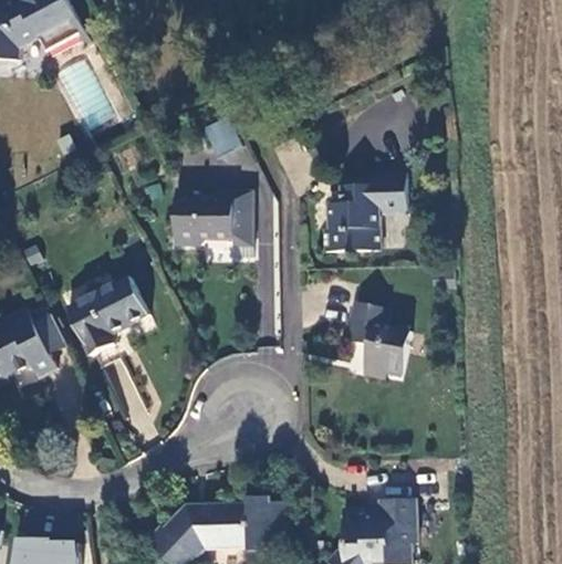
[(0,0),(0,60),(14,61),(16,49),(34,39),(41,51),(80,29),(62,0),(0,0)]
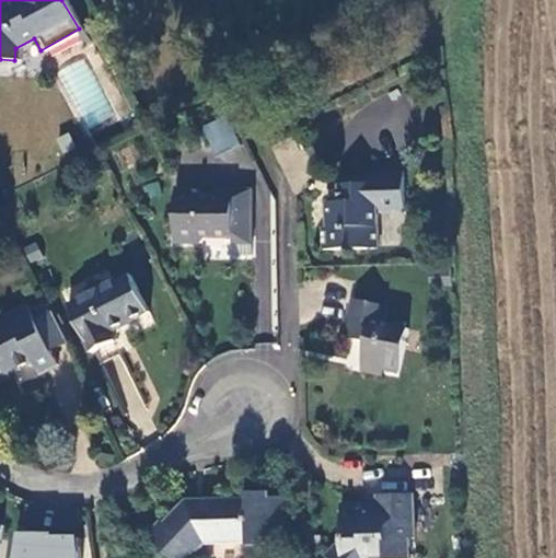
[(236,142),(223,116),(198,129),(213,155),(236,142)]
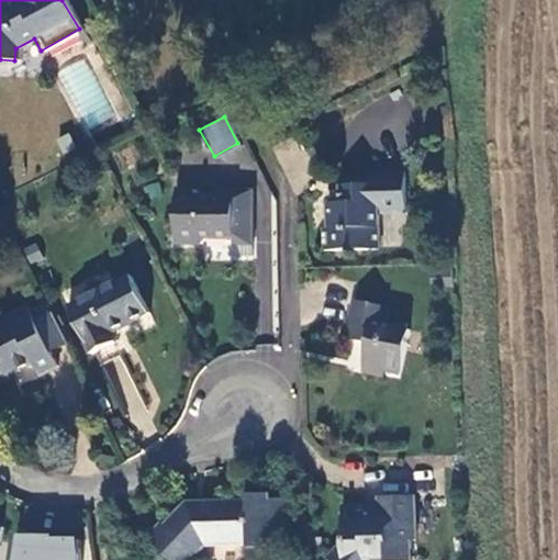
[(322,248),(377,246),(376,209),(402,208),(401,168),(374,168),(374,172),(355,175),(355,180),(341,181),(339,199),(327,200),(327,226),(322,227),(322,248)]
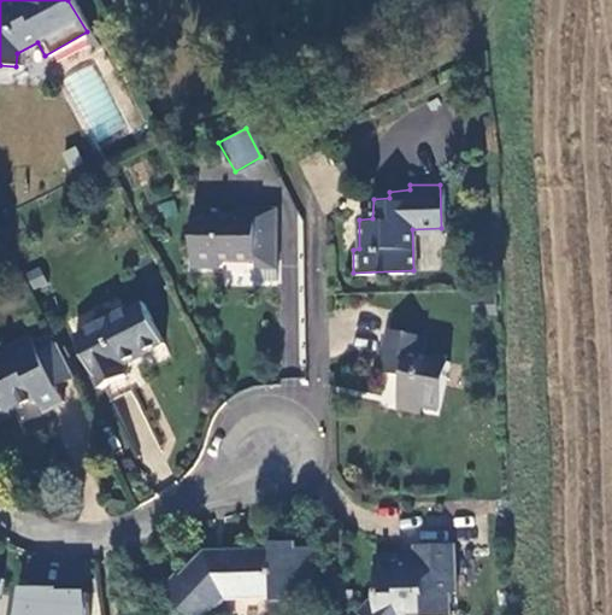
[(272,279),(271,209),(253,208),(253,214),(210,216),(210,209),(188,209),(188,267),(215,267),(225,261),(248,261),(249,279),(272,279)]
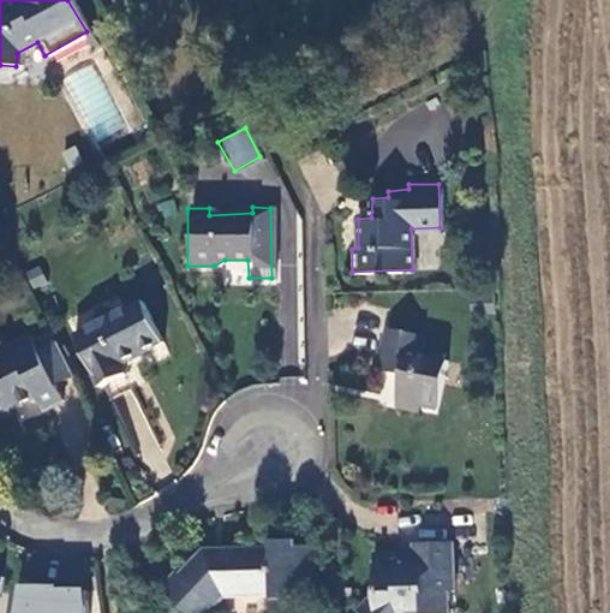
[(139,303),(73,337),(100,386),(123,374),(117,363),(160,341),(139,303)]
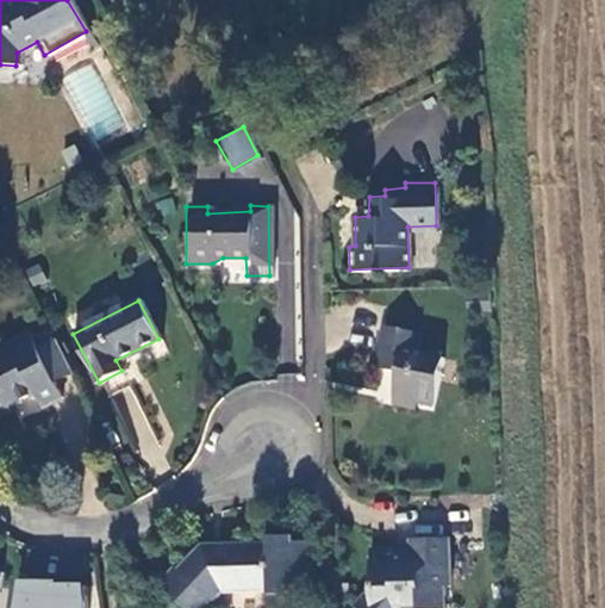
[(428,333),(385,326),(380,346),(375,343),(372,365),(398,371),(393,401),(415,405),(416,399),(434,403),(442,357),(424,352),(428,333)]
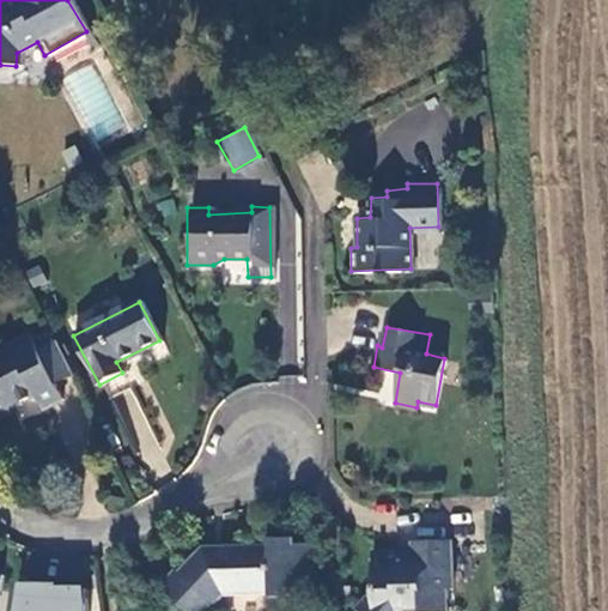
[(35,350),(28,336),(2,348),(4,351),(0,352),(0,417),(13,411),(10,405),(32,394),(40,407),(59,398),(52,383),(35,350)]
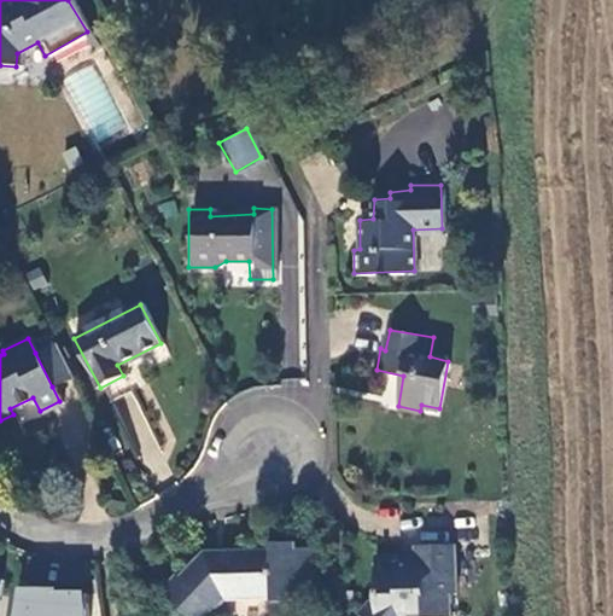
[(52,387),(74,376),(57,343),(35,353),(52,387)]
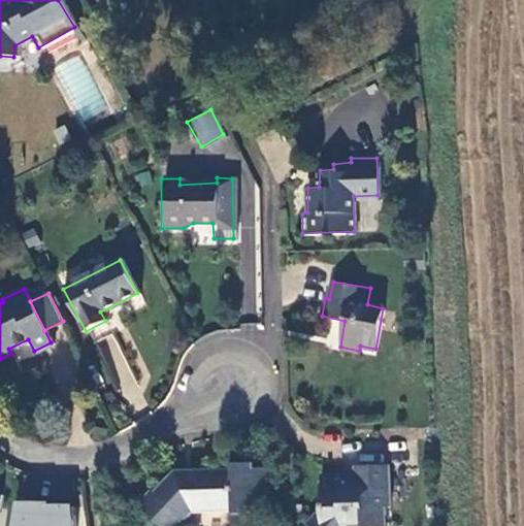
[(232,468),(193,469),(193,475),(182,478),(174,471),(151,496),(150,495),(139,505),(161,525),(183,525),(185,525),(182,522),(193,512),(233,512),(234,525),(254,525),(253,491),(270,491),(270,468),(254,467),(254,462),(231,463),(232,468)]
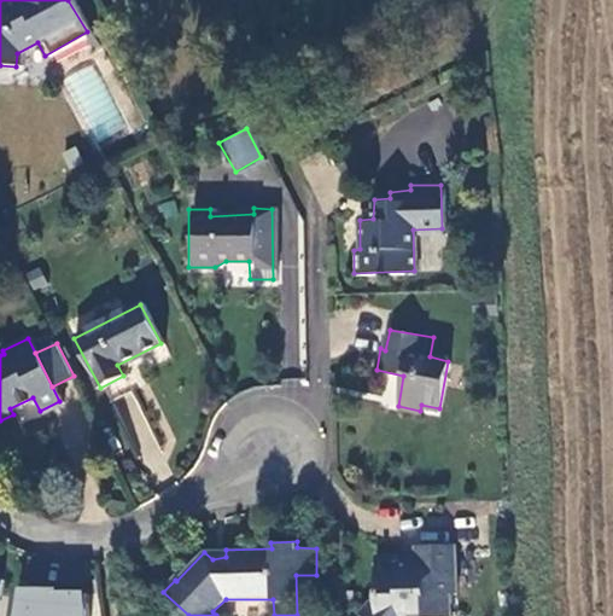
[(457,588),(456,542),(419,544),(419,559),(400,559),(401,552),(379,553),(379,594),(362,612),(366,615),(448,615),(454,615),(453,588),(457,588)]
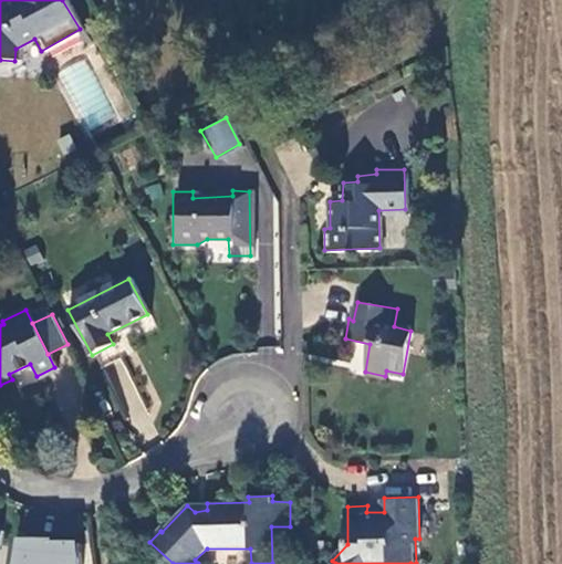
[(79,563),(81,538),(14,532),(12,563),(79,563)]
